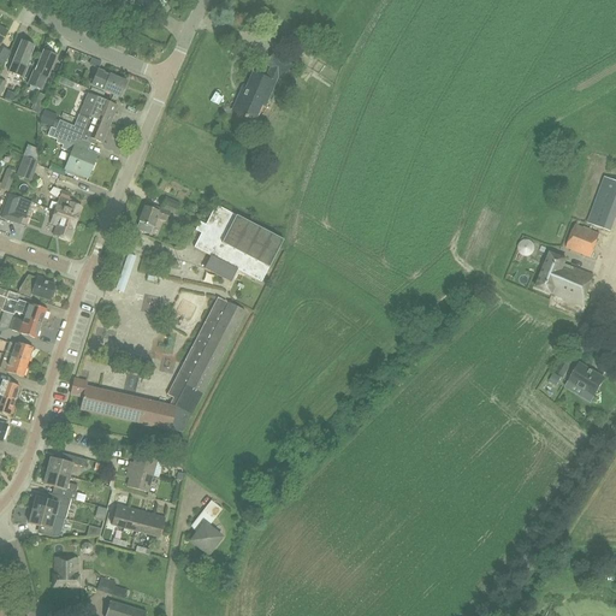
[(22,41),(9,71),(22,77),(35,47),(22,41)]
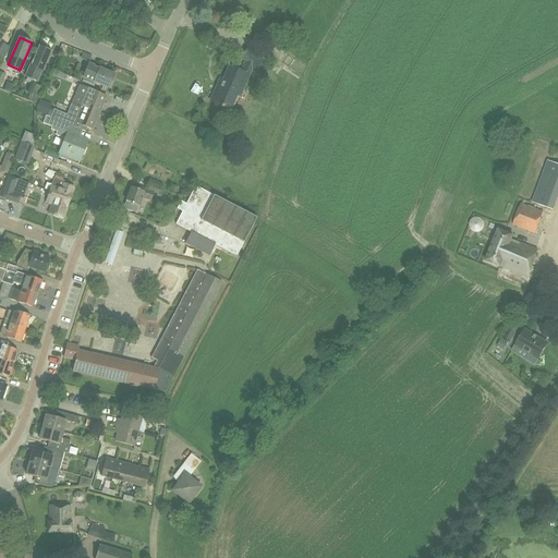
[(0,48),(0,58),(3,60),(10,46),(3,43),(0,48)]
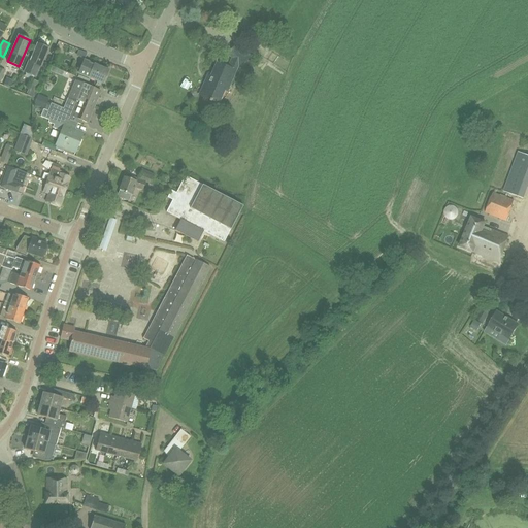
[(48,48),(37,43),(30,62),(29,61),(25,72),(36,77),(40,66),(41,67),(48,48)]
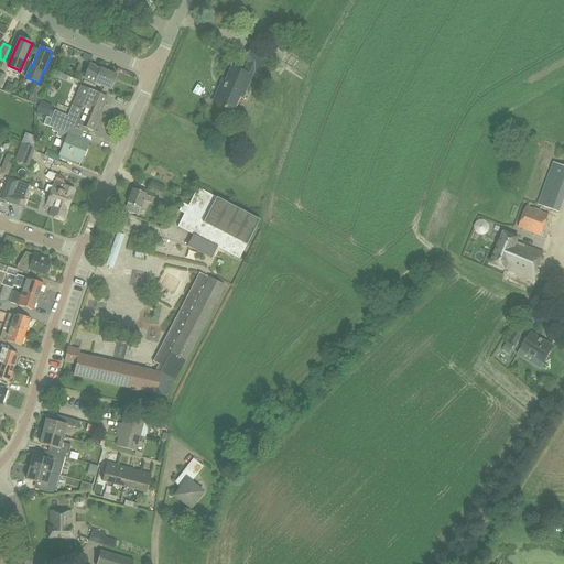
[(243,56),(248,62),(243,72),(231,66),(216,102),(232,110),(239,95),(242,96),(255,69),(267,61),(257,46),(243,56)]
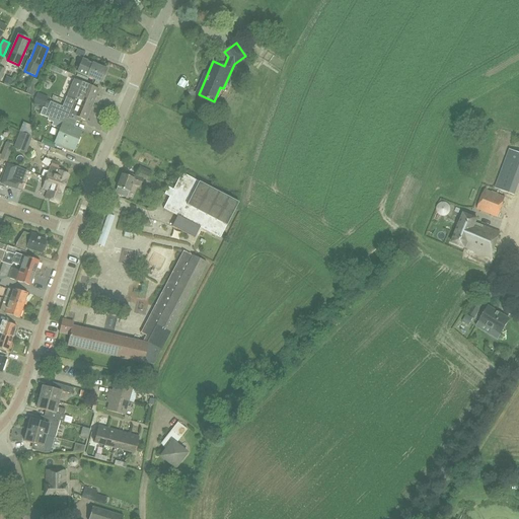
[(101,82),(106,70),(82,60),(77,72),(101,82)]
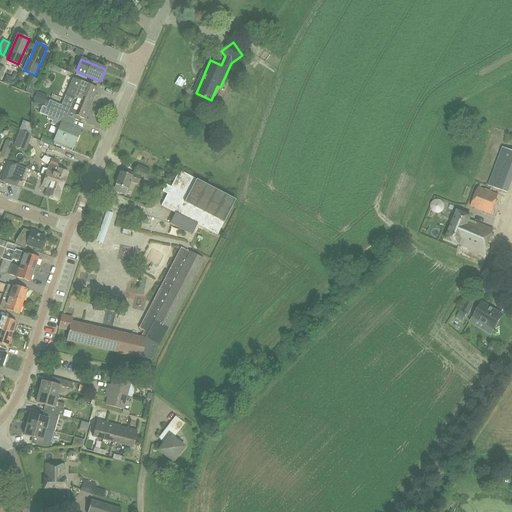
[(5,76),(2,82),(9,85),(12,79),(5,76)]
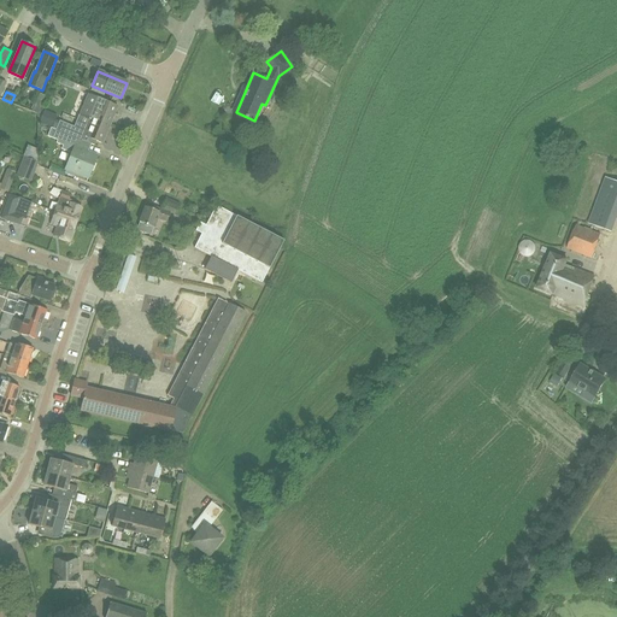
[(46,95),(40,93),(31,111),(39,113),(46,95)]
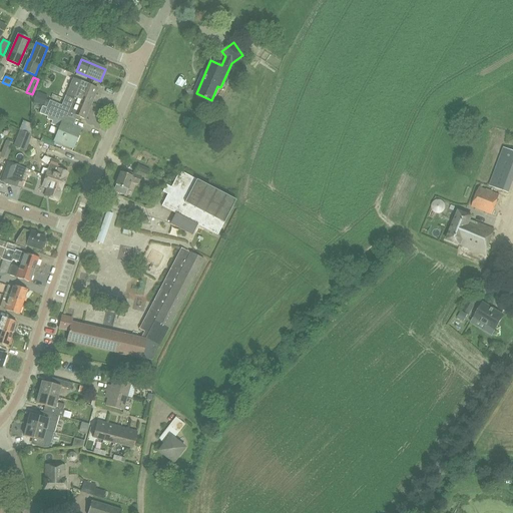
[(49,100),(46,107),(56,112),(61,114),(68,116),(68,117),(77,121),(79,116),(85,119),(98,88),(74,79),(65,100),(63,105),(49,100)]
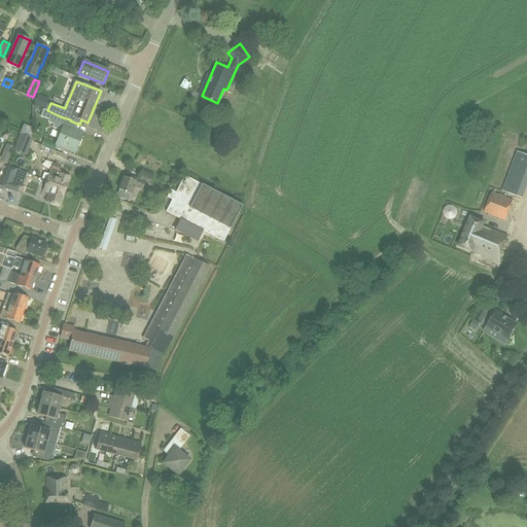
[(34,104),(42,108),(46,98),(38,94),(34,104)]
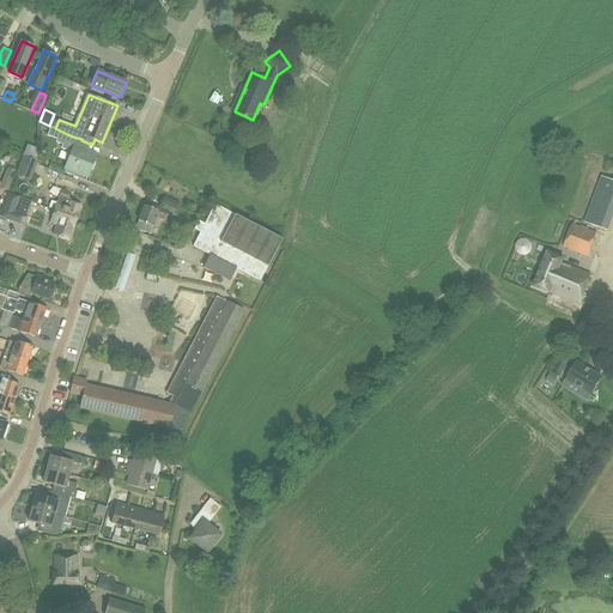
[(50,127),(47,135),(54,139),(56,140),(55,143),(64,145),(62,149),(72,152),(66,168),(79,174),(82,167),(91,170),(97,155),(87,151),(78,147),(82,140),(82,139),(73,137),(67,134),(55,128),(50,127)]
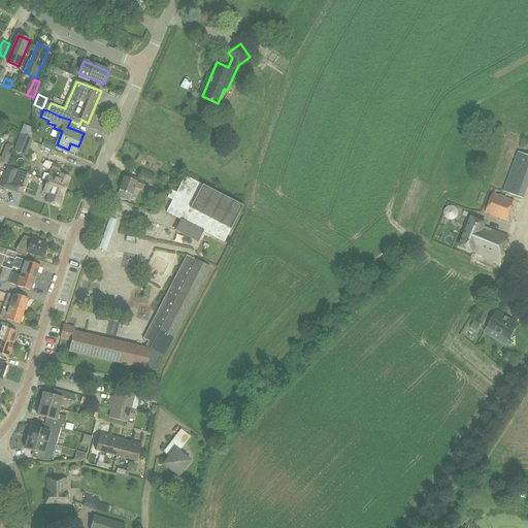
[(27,156),(33,139),(20,134),(13,151),(27,156)]
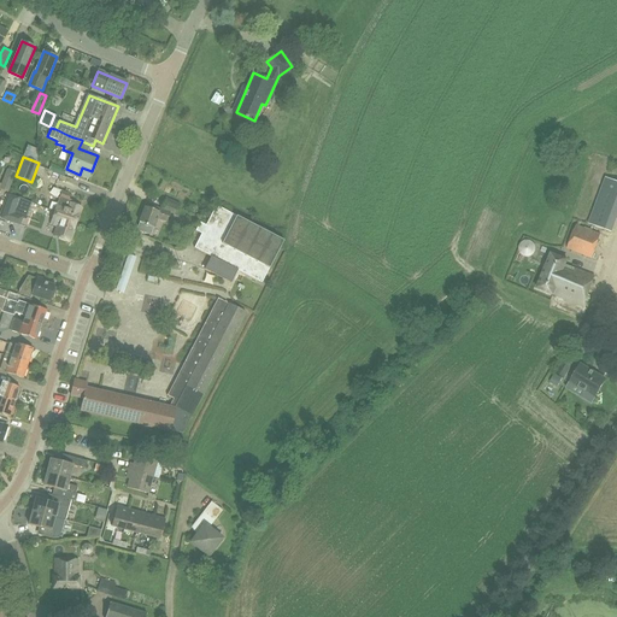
[(0,187),(0,188),(9,192),(16,172),(16,170),(10,166),(9,169),(7,169),(0,187)]
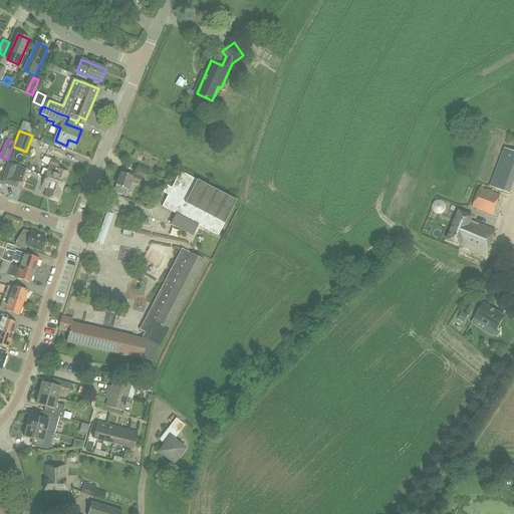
[(513,151),(505,148),(501,158),(513,162),(513,151)]
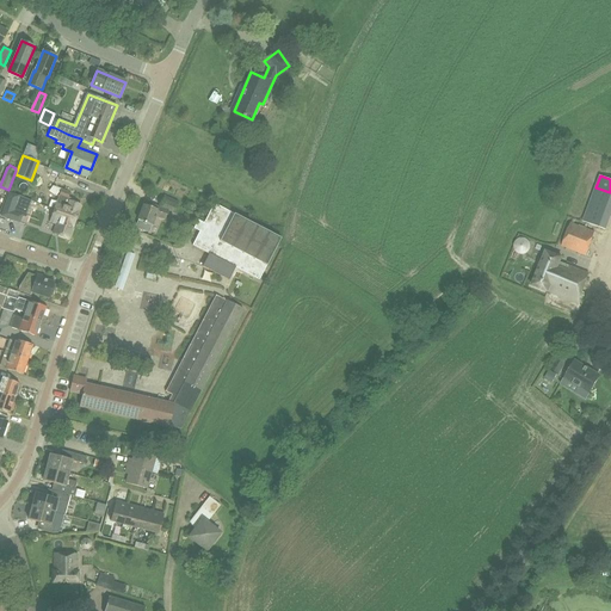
[(74,223),(81,204),(72,201),(72,199),(68,198),(71,192),(62,189),(59,197),(59,201),(57,201),(54,210),(61,213),(60,214),(62,215),(61,217),(65,218),(65,220),(74,223)]
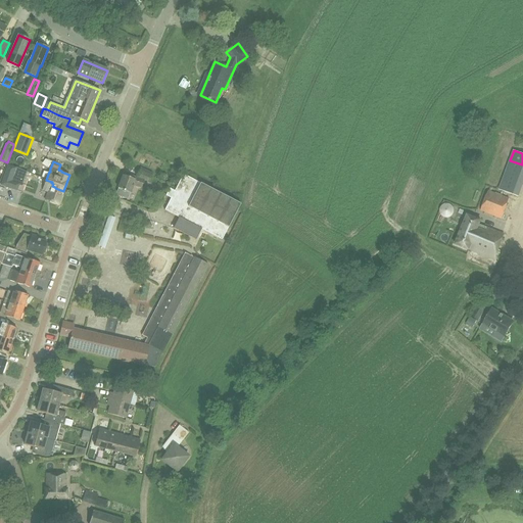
[(15,168),(7,165),(1,185),(16,190),(18,184),(11,181),(15,168)]
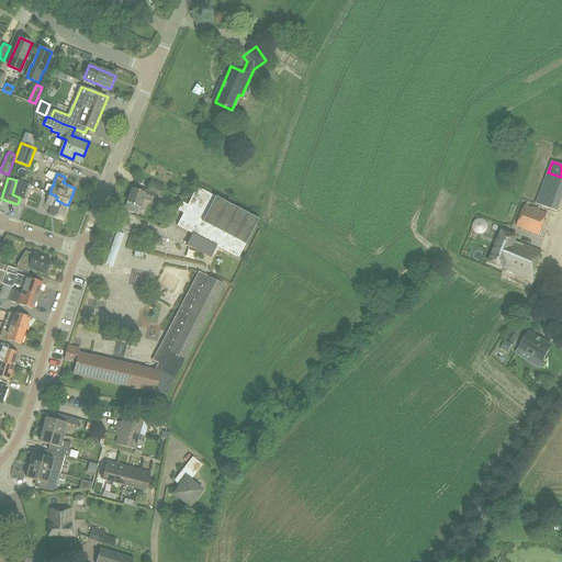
[(160,195),(164,188),(150,183),(147,191),(142,189),(141,191),(132,188),(127,202),(125,210),(137,214),(143,199),(152,202),(155,193),(160,195)]
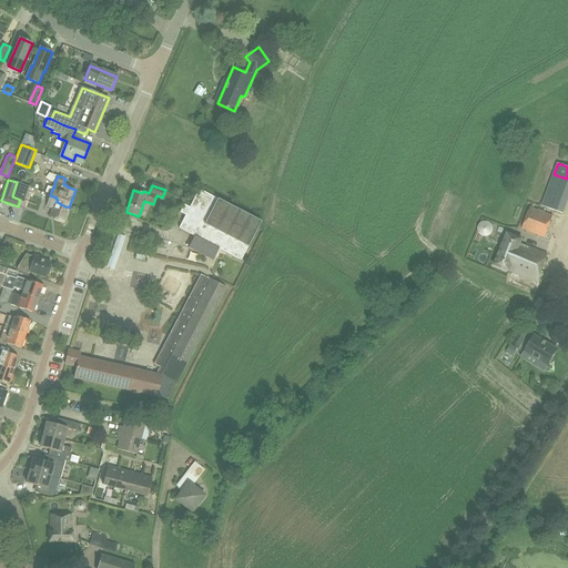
[(262,222),(200,189),(191,206),(185,204),(181,212),(186,215),(180,227),(195,236),(190,247),(213,260),(220,249),(241,260),(262,222)]
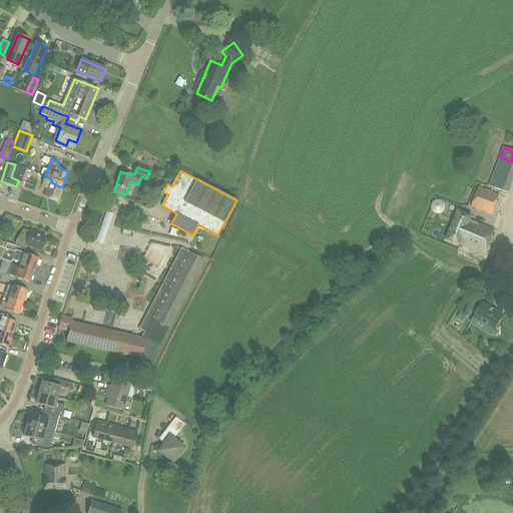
[(51,178),(45,176),(42,185),(49,188),(46,196),(58,200),(62,187),(54,184),(54,183),(51,182),(52,180),(50,179),(51,178)]
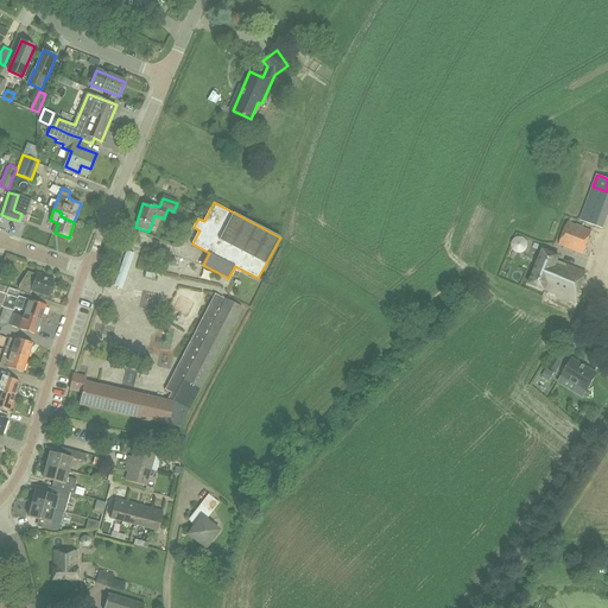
[(45,227),(45,215),(29,215),(29,227),(45,227)]
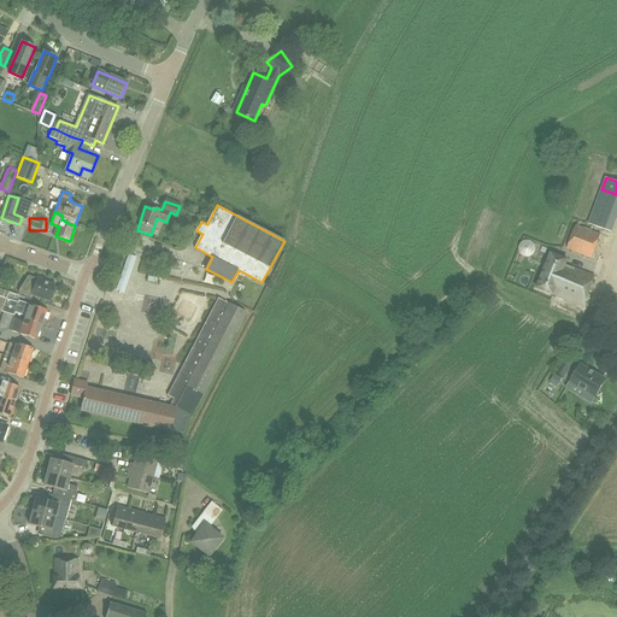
[(599,241),(601,235),(577,224),(566,250),(592,259),(599,241)]
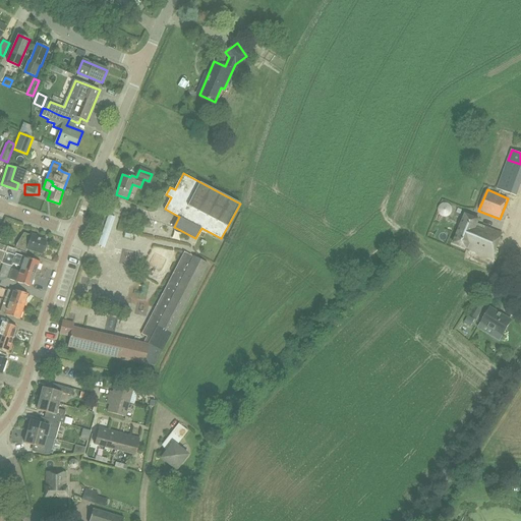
[(464,214),(453,241),(491,256),(501,233),(476,224),(478,220),(464,214)]
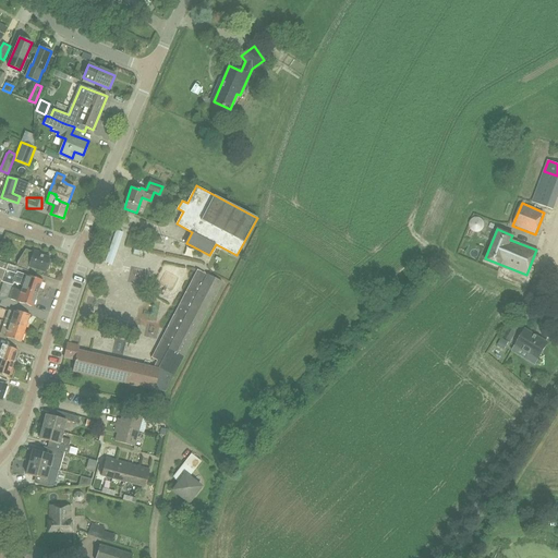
[(120,269),(126,235),(117,233),(110,267),(120,269)]
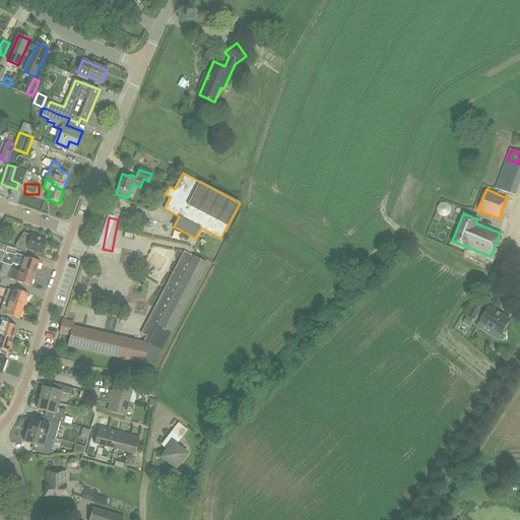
[(44,247),(46,241),(38,238),(39,237),(30,234),(30,235),(23,233),(16,243),(14,246),(25,250),(26,248),(42,253),(43,252),(44,251),(45,248),(44,247)]
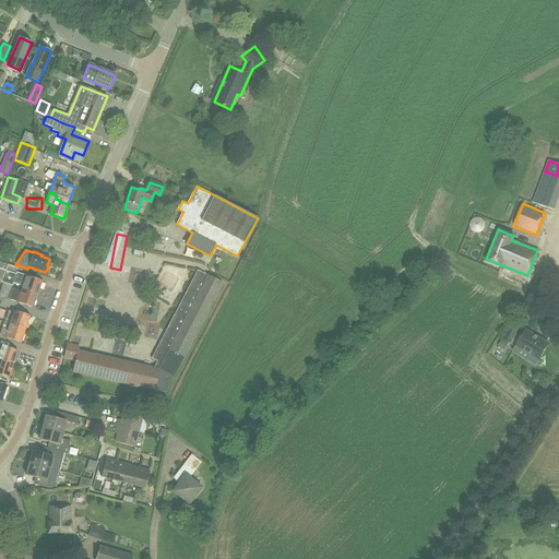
[(23,286),(22,288),(37,294),(42,281),(26,275),(6,269),(6,270),(2,269),(4,263),(0,261),(0,274),(3,275),(1,282),(12,285),(13,283),(23,286)]
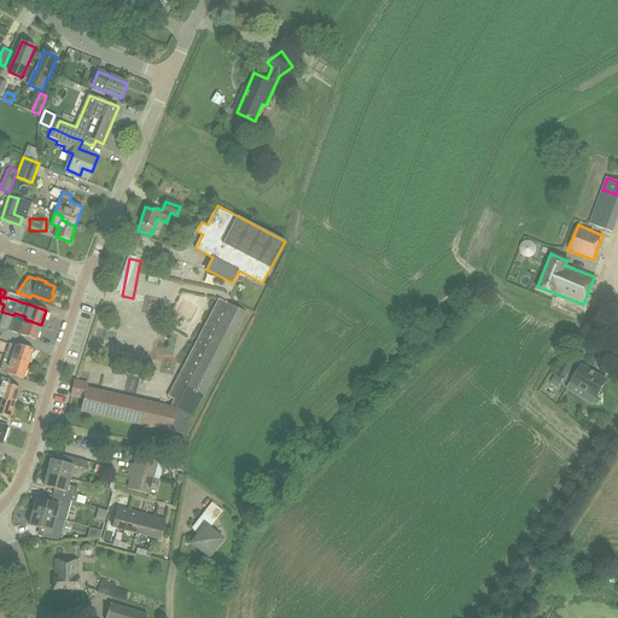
[(81,410),(172,431),(182,433),(192,417),(193,418),(248,313),(219,298),(168,396),(174,400),(170,408),(87,389),(88,384),(75,380),(71,396),(83,398),(81,410)]
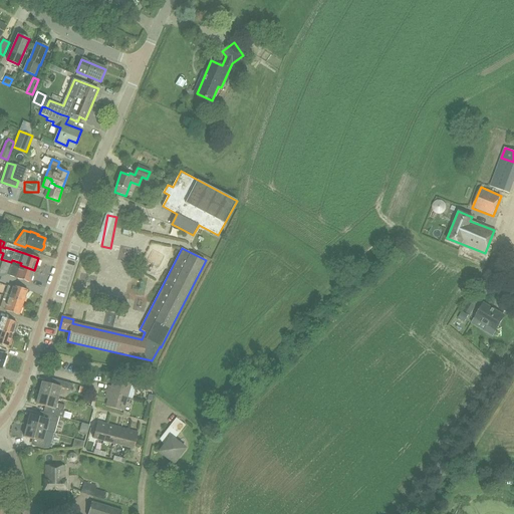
[(30,282),(34,270),(20,265),(19,268),(10,264),(7,274),(16,277),(16,278),(30,282)]
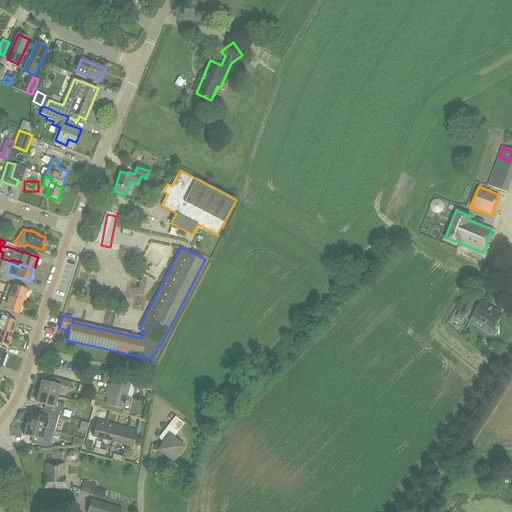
[(487,277),(475,280),(477,289),(489,285),(487,277)]
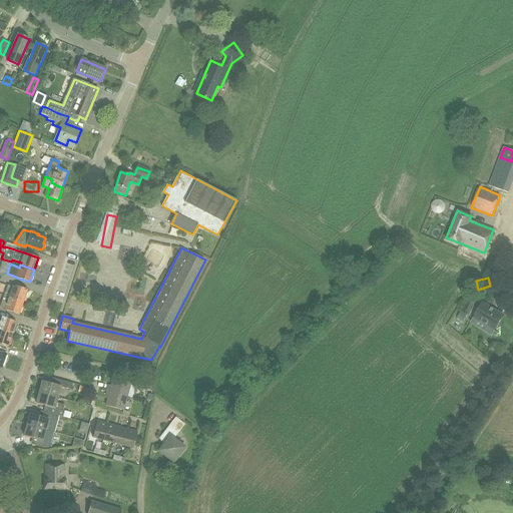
[(9,298),(23,302),(27,290),(13,285),(13,287),(8,285),(5,293),(10,295),(9,298)]
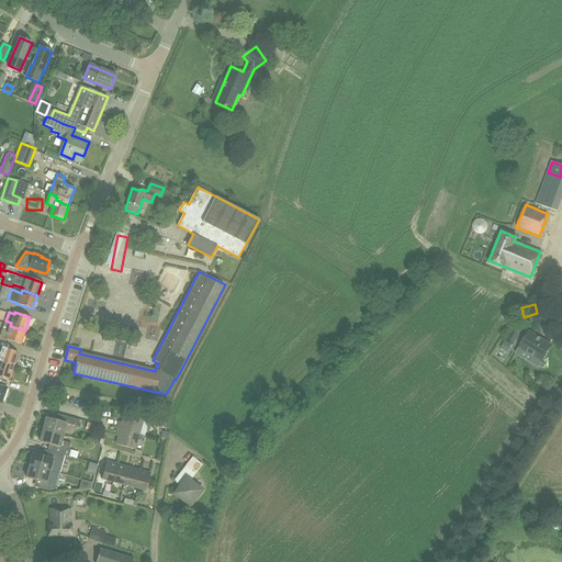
[(284,319),(269,335),(277,345),(292,328),(284,319)]
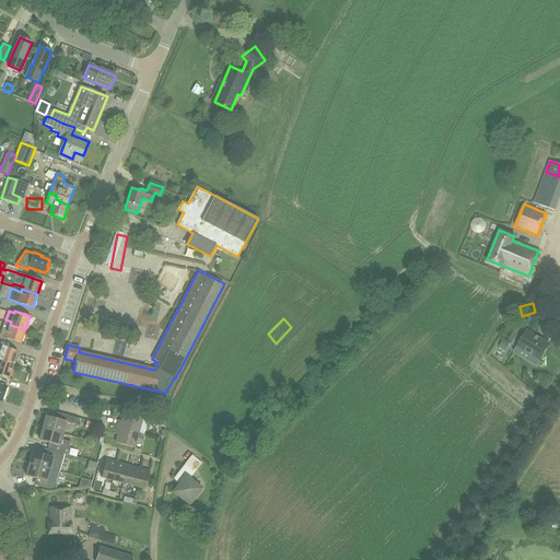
[(21,343),(25,329),(10,325),(4,323),(1,335),(6,336),(6,338),(21,343)]
